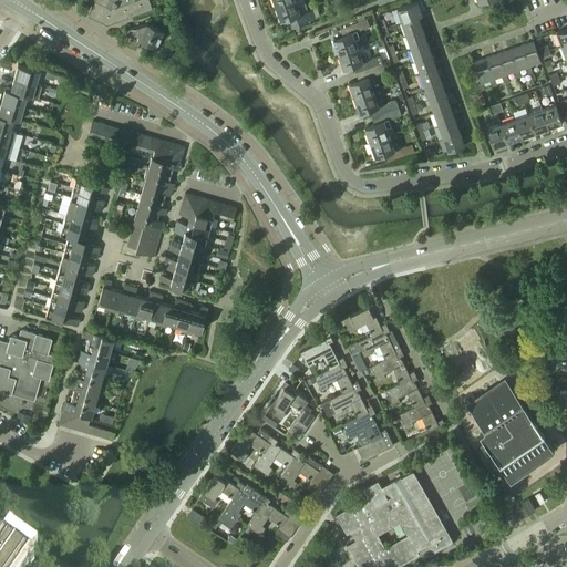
[(94,0),(94,1),(90,10),(90,12),(94,14),(100,12),(102,22),(107,24),(153,9),(148,0),(94,0)]
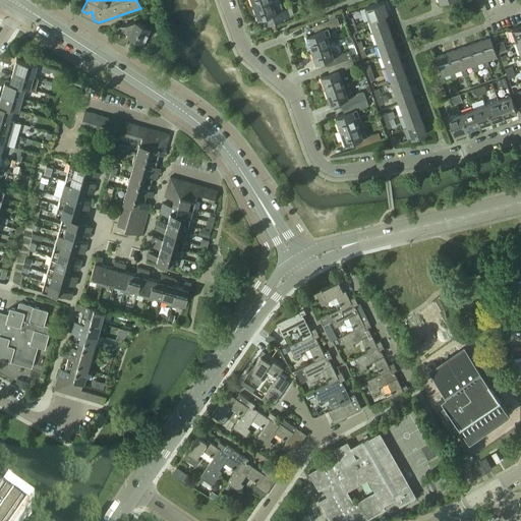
[(271,0),(270,0),(253,6),(257,19),(266,16),(269,23),(294,14),(291,7),(279,11),(277,5),(274,6),(271,0)]
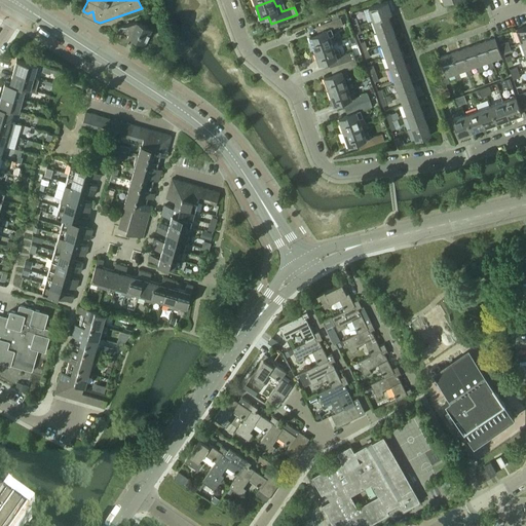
[(387,14),(391,13),(387,1),(368,7),(372,20),(387,14)]
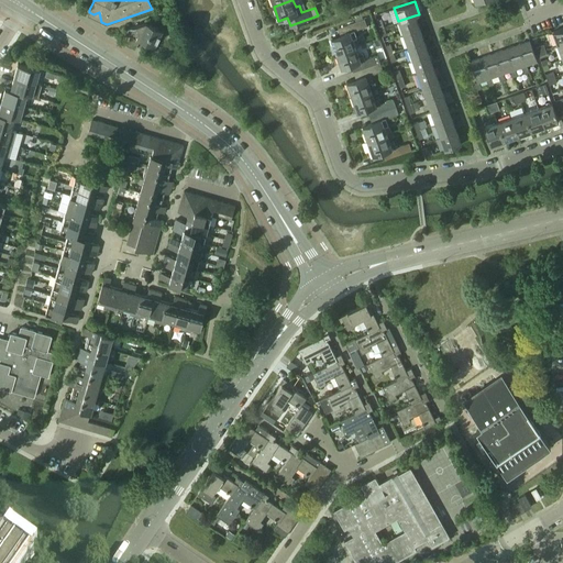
[(415,15),(398,21),(403,34),(419,29),(415,15)]
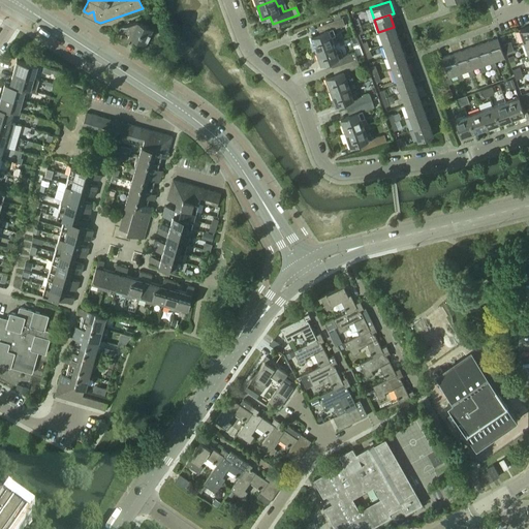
[(311,36),(315,50),(334,43),(332,36),(335,35),(333,29),(345,25),(342,18),(341,18),(334,21),(317,26),(319,33),(311,36)]
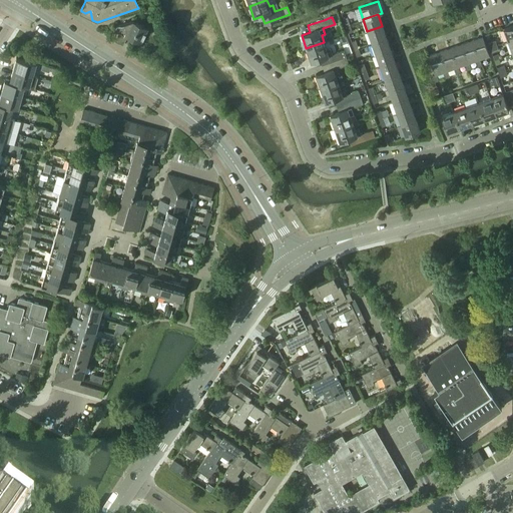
[(140,43),(147,28),(132,20),(116,26),(114,31),(119,33),(115,41),(123,45),(127,36),(140,43)]
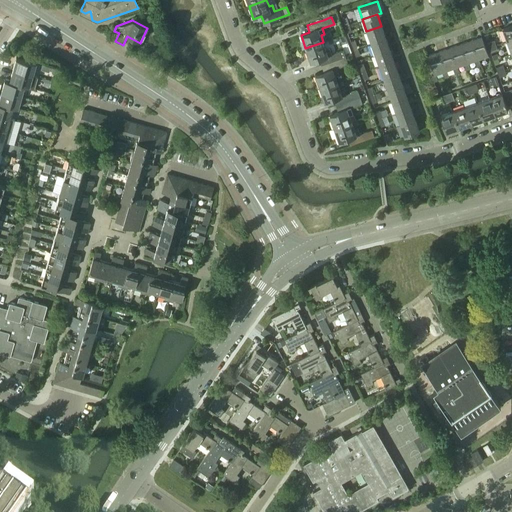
[(511,24),(502,29),(506,41),(511,39),(511,24)]
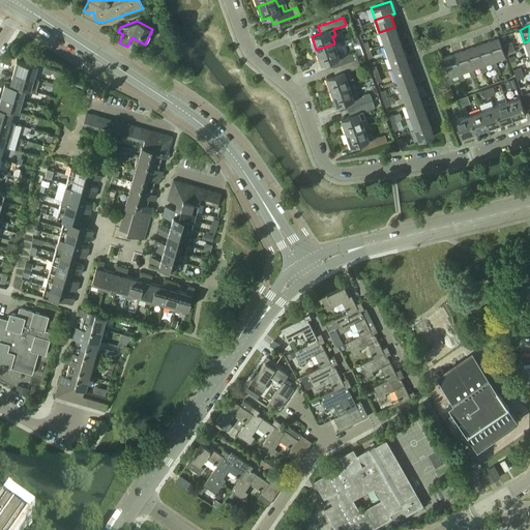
[(383,45),(399,38),(394,27),(379,32),(383,45)]
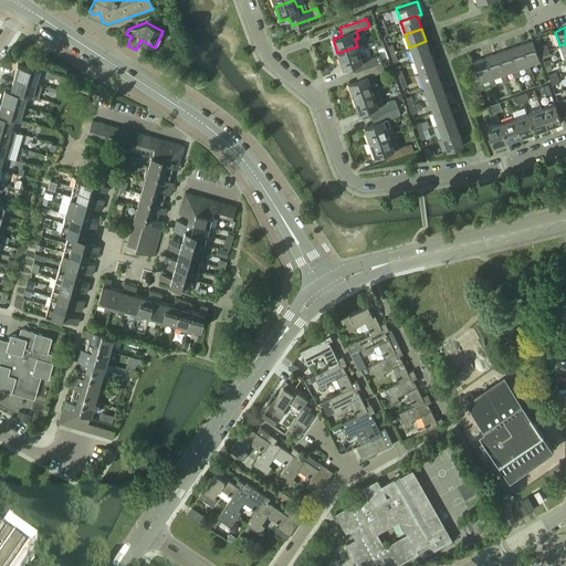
[(540,62),(532,40),(520,44),(527,66),(524,67),(526,73),(532,72),(530,65),(540,62)]
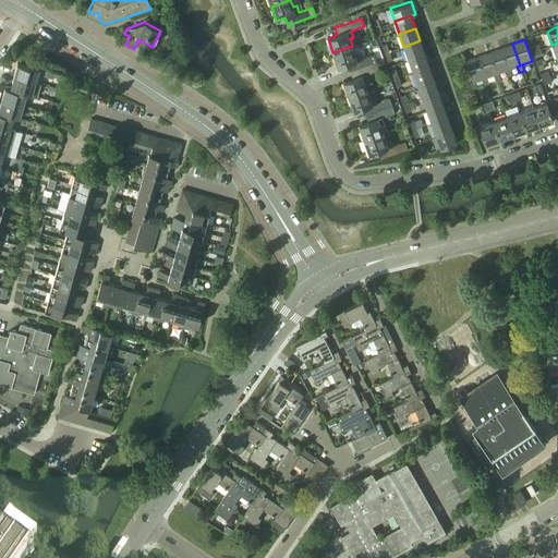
[(409,59),(425,53),(420,40),(403,47),(409,59)]
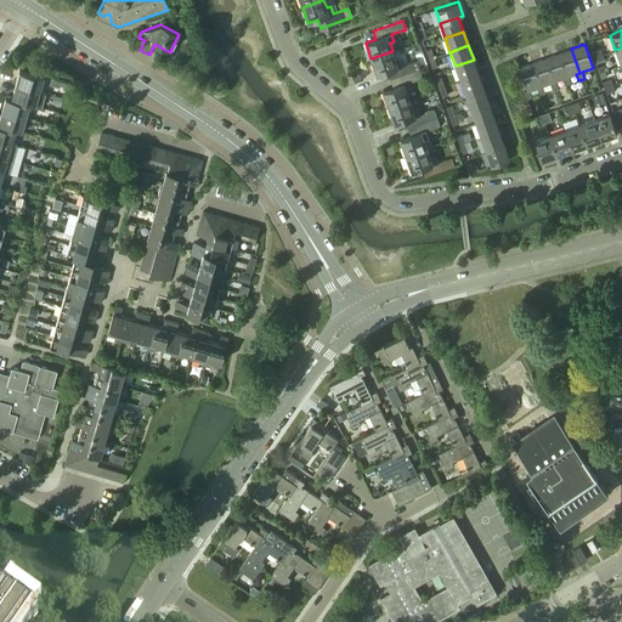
[(580,73),(571,49),(558,54),(566,78),(564,79),(566,85),(571,84),(569,77),(576,74),(580,73)]
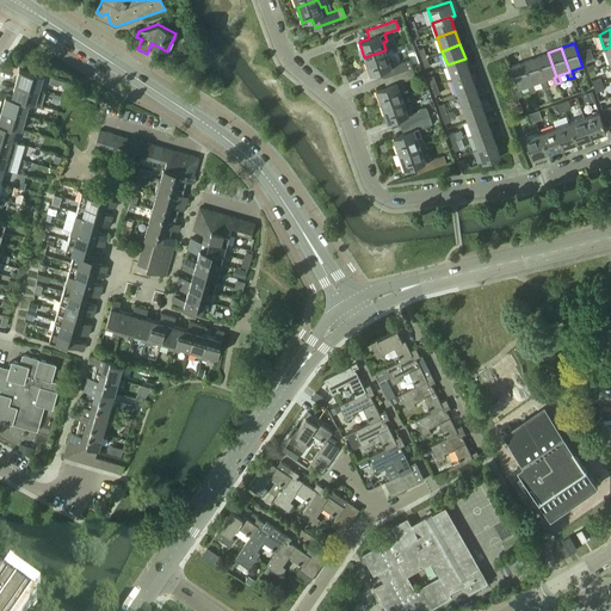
[(383,78),(412,68),(409,60),(395,65),(394,59),(389,60),(386,50),(364,57),(370,74),(381,71),(383,78)]
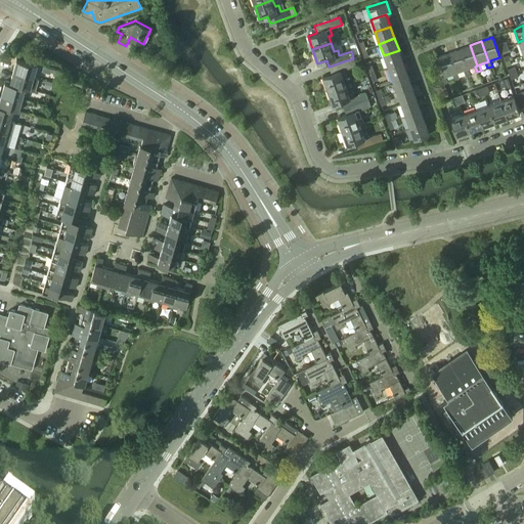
[(477,66),(470,45),(460,49),(467,70),(464,71),(466,76),(470,74),(468,69),(475,67),(477,66)]
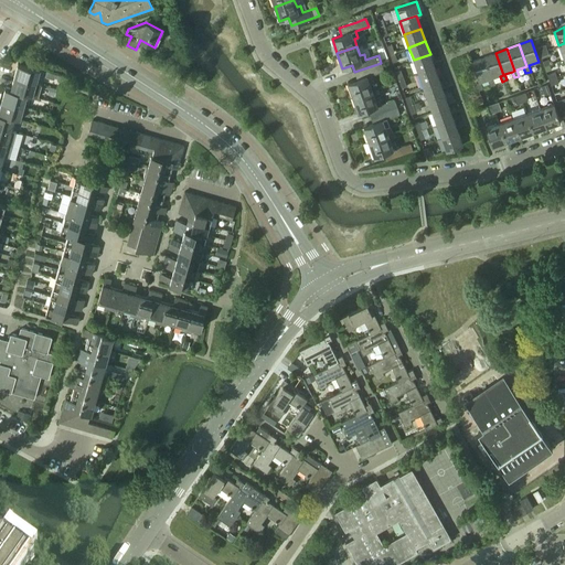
[(483,57),(493,85),(496,84),(493,78),(500,76),(503,75),(496,53),(483,57)]
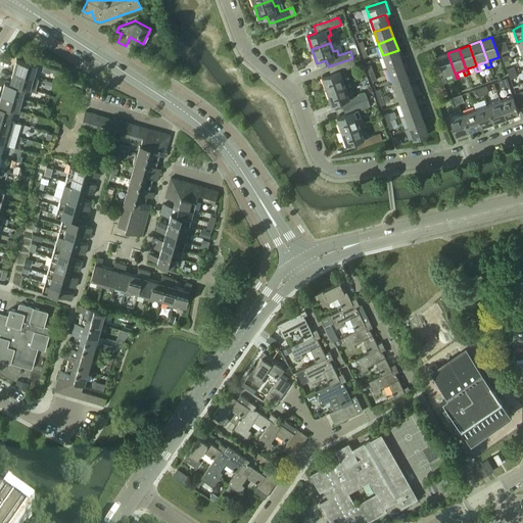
[(398,50),(383,55),(387,67),(402,62),(398,50)]
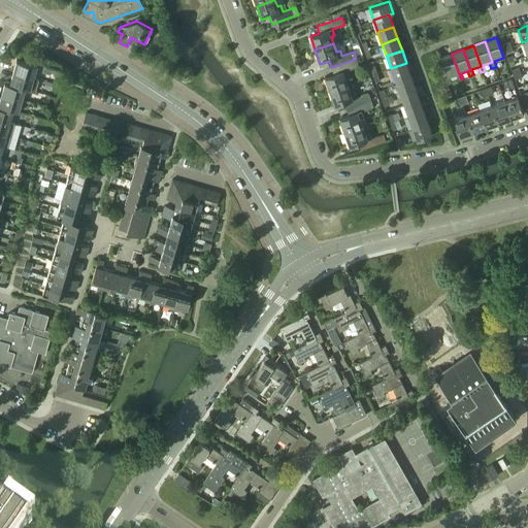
[(461,79),(452,54),(440,58),(448,76),(444,77),(447,85),(451,84),(452,83),(450,77),(456,74),(458,80),(461,79)]
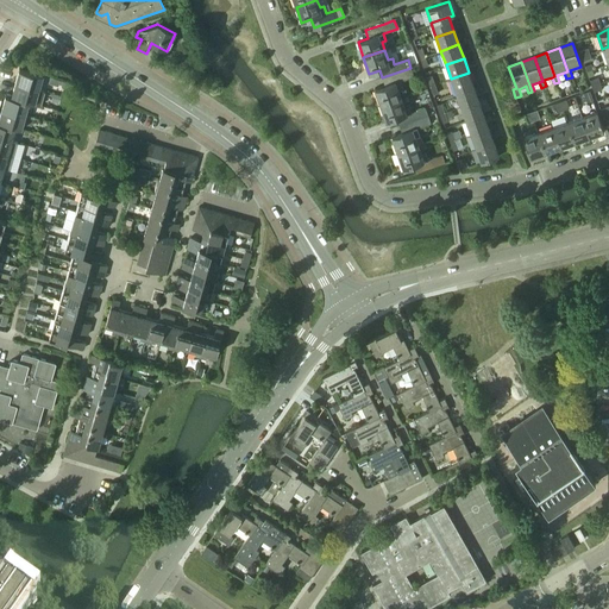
[(43,75),(19,68),(14,82),(39,89),(43,75)]
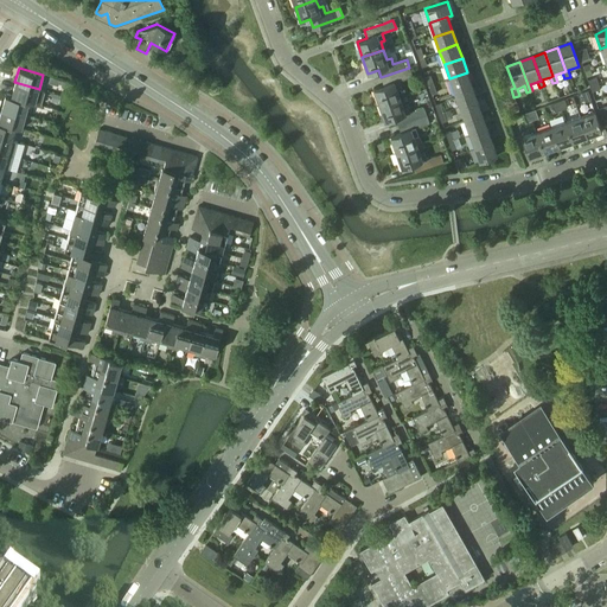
[(379,104),(401,97),(397,89),(401,88),(398,81),(413,76),(409,68),(381,77),(383,85),(374,89),(379,104)]
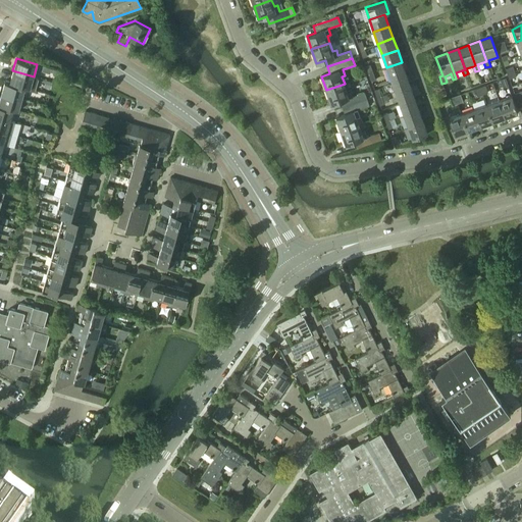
[(390,80),(406,73),(402,62),(386,67),(390,80)]
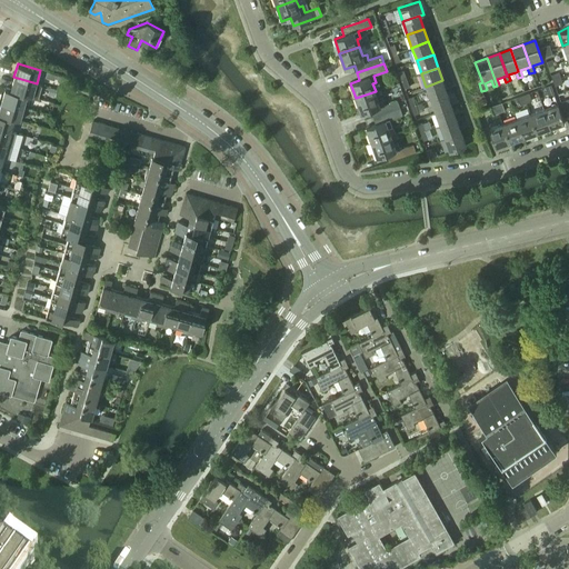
[(37,83),(13,77),(10,90),(27,96),(38,98),(41,85),(37,83)]
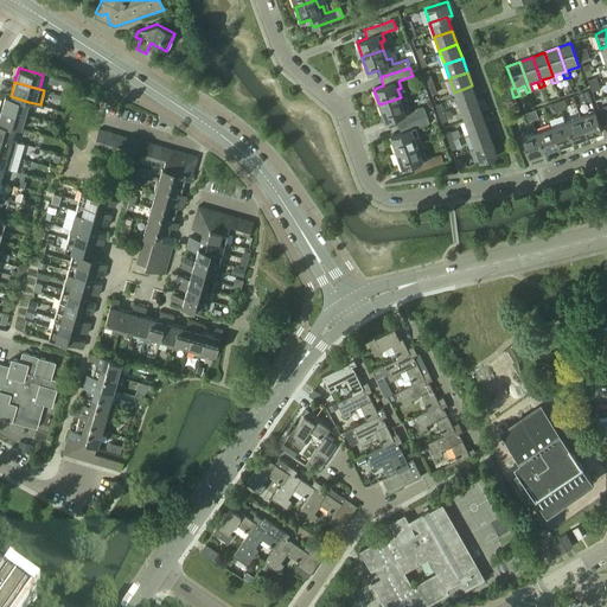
[(459,106),(477,100),(472,85),(454,93),(459,106)]
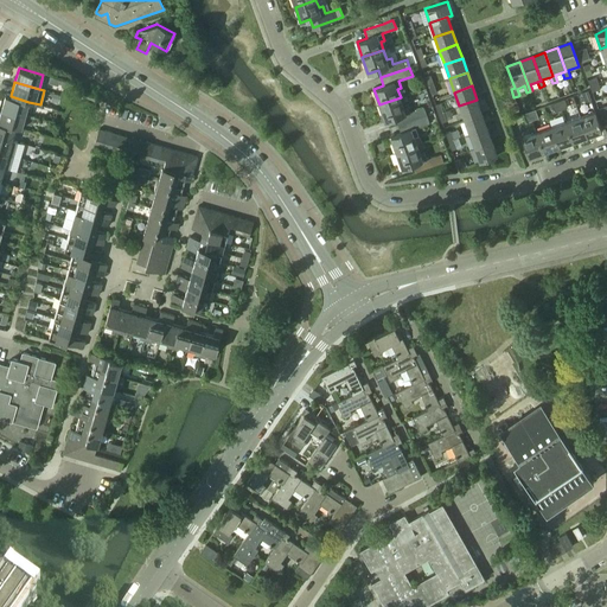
[(11,96),(5,94),(1,108),(25,115),(29,102),(11,96)]
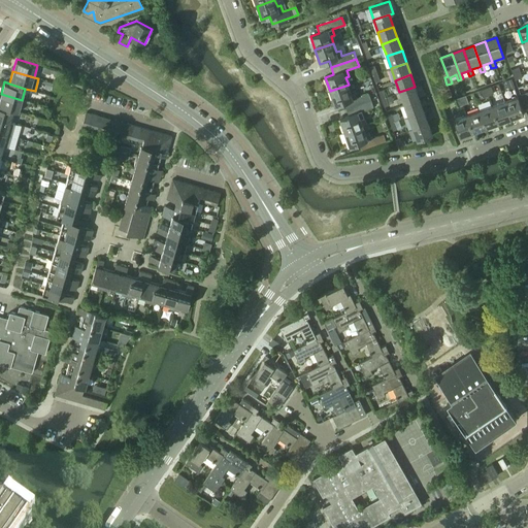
[(449,90),(452,97),(458,95),(454,81),(452,83),(451,84),(447,85),(449,90)]
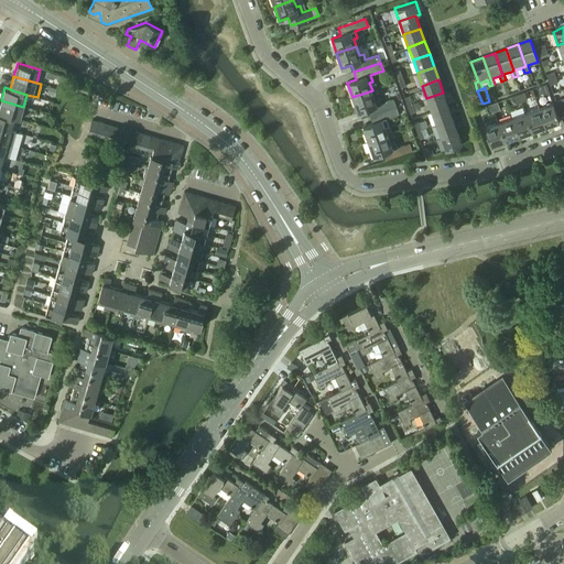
[(369,117),(397,106),(393,99),(380,104),(379,98),(375,99),(372,90),(353,97),(357,112),(367,109),(369,117)]
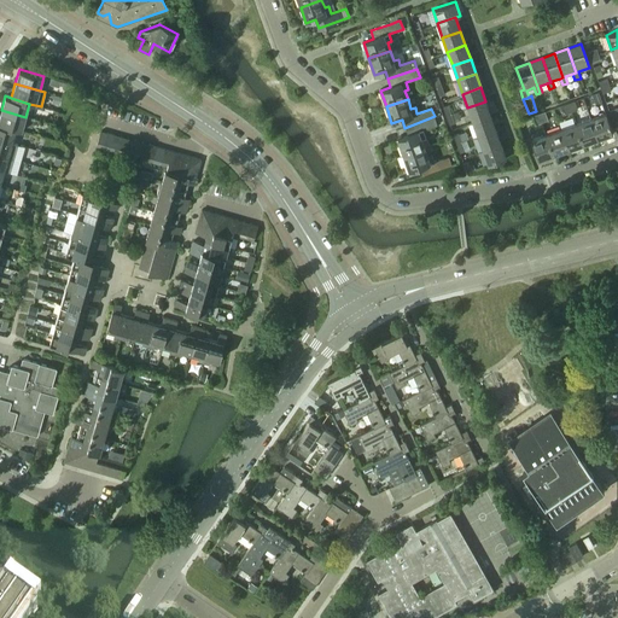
[(567,103),(571,112),(577,110),(575,100),(567,103)]
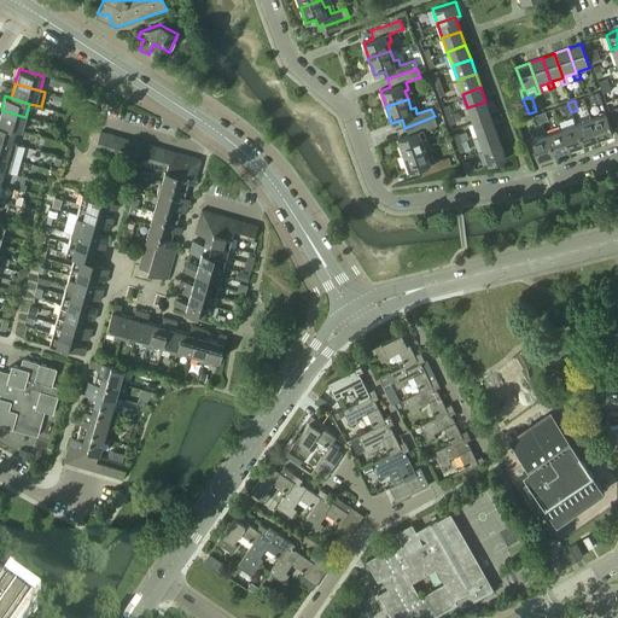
[(472,122),(490,116),(485,101),(467,108),(472,122)]
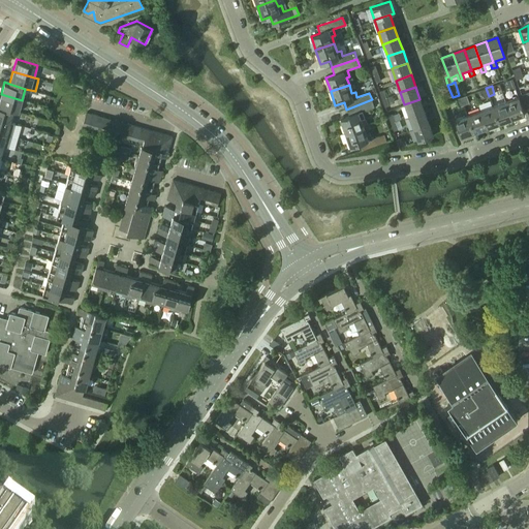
[(1,94),(0,97),(0,106),(14,111),(14,112),(19,113),(22,100),(1,94)]
